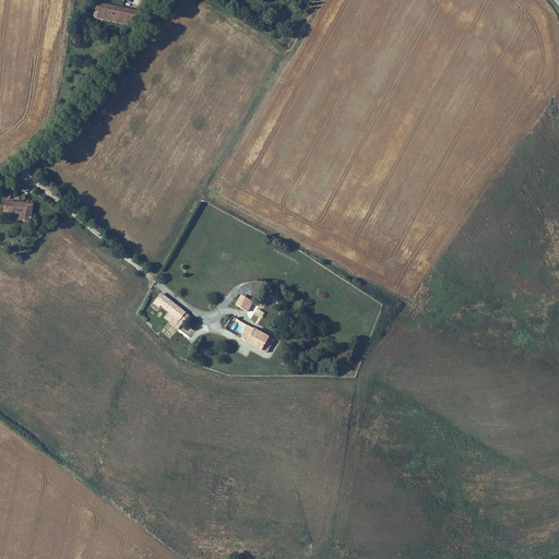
[(94,15),(134,24),(143,12),(97,1),(94,15)]
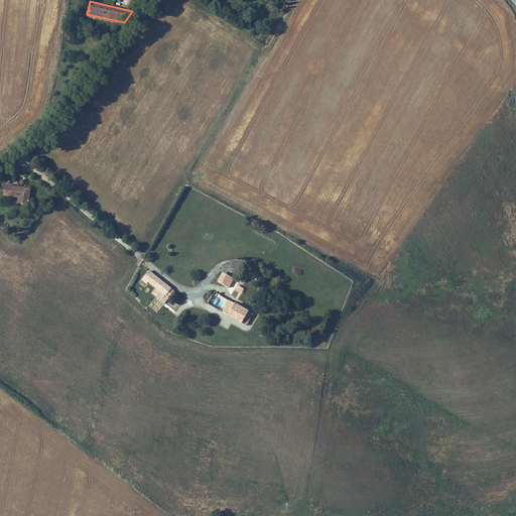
[(27,204),(29,188),(13,186),(11,196),(22,198),(21,203),(27,204)]
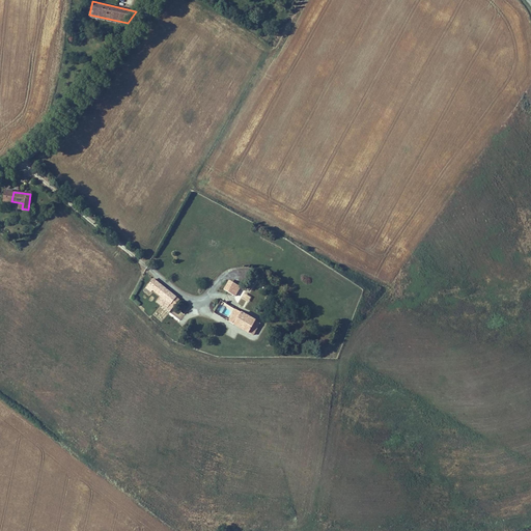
[(152,290),(158,283),(154,280),(147,287),(151,291),(152,290)]
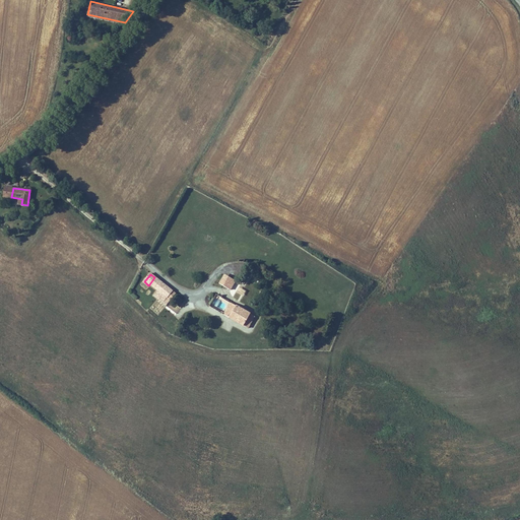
[(224,276),(219,283),(231,289),(235,282),(224,276)]
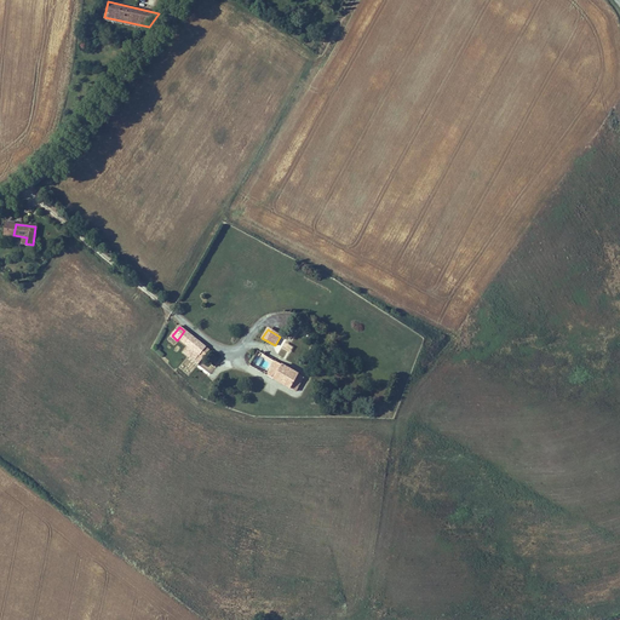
[(184,343),(190,336),(184,331),(178,339),(184,343)]
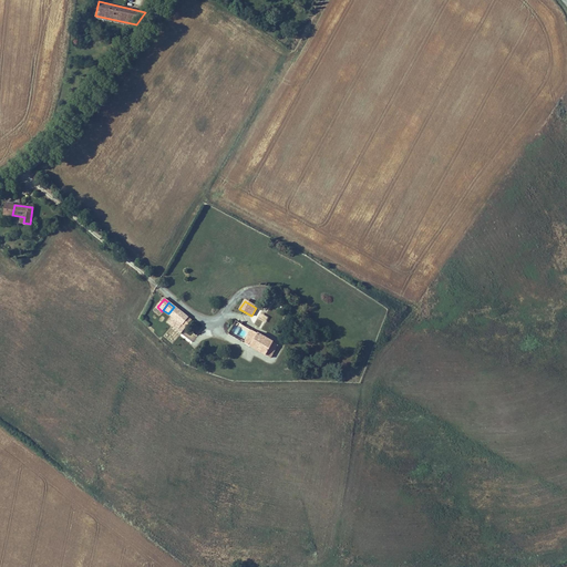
[(183,326),(188,319),(174,307),(168,313),(171,316),(183,326)]
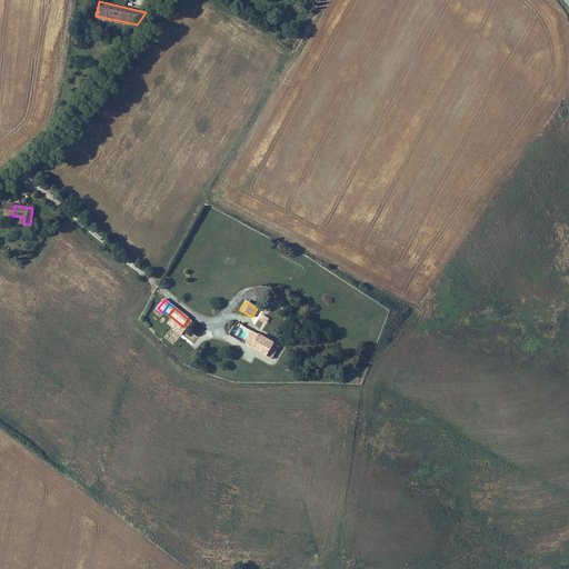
[(183,327),(171,317),(168,323),(181,335),(192,321),(189,320),(183,327)]
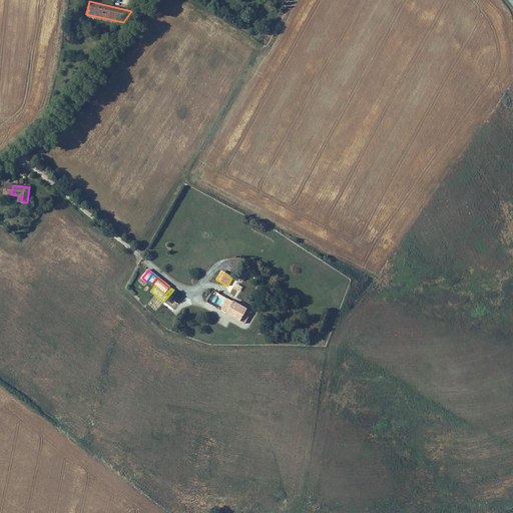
[(211,296),(208,303),(246,324),(252,313),(219,293),(216,299),(211,296)]
